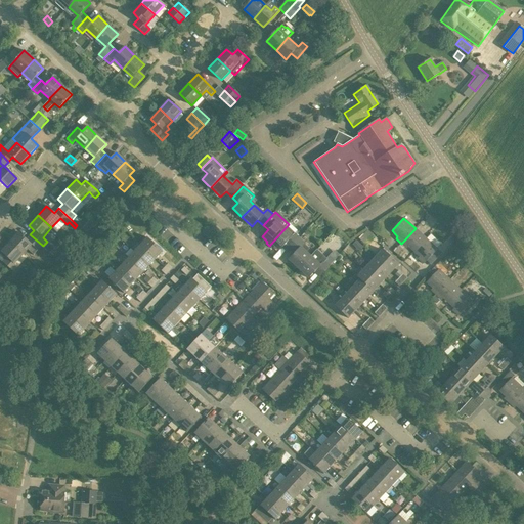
[(289,250),(299,237),(295,233),(297,231),(289,224),(269,246),(271,248),(272,246),(278,251),(284,245),(289,250)]
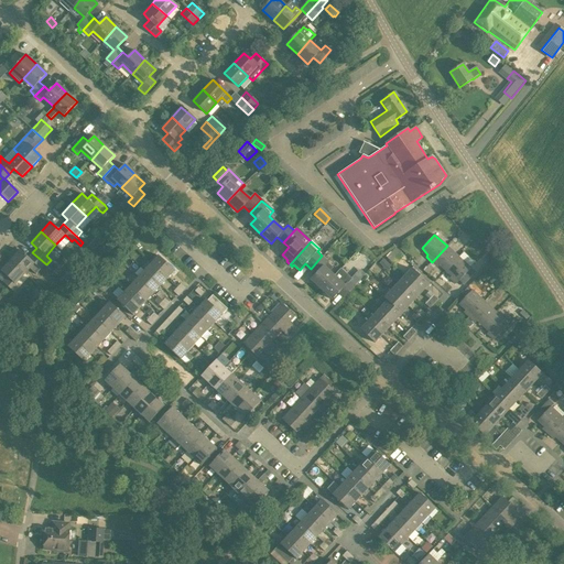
[(445,271),(458,257),(447,246),(432,262),(437,267),(438,264),(445,271)]
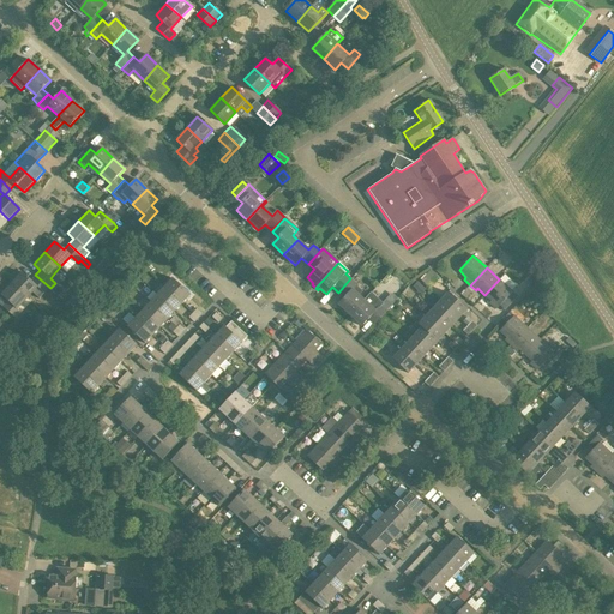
[(11,283),(26,298),(31,293),(40,300),(44,294),(46,296),(50,290),(49,289),(50,288),(35,275),(30,281),(20,272),(11,283)]
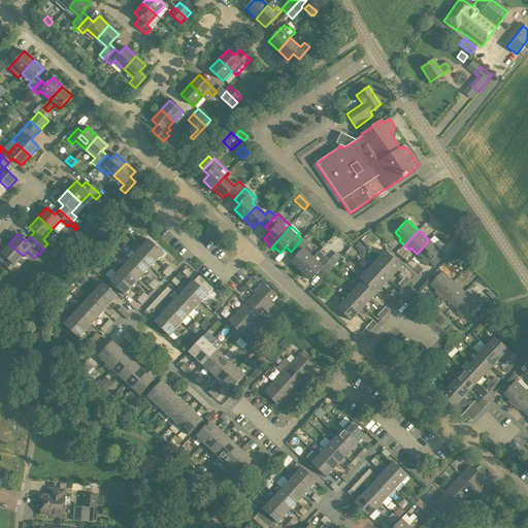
[(147,239),(141,246),(157,261),(164,254),(147,239)]
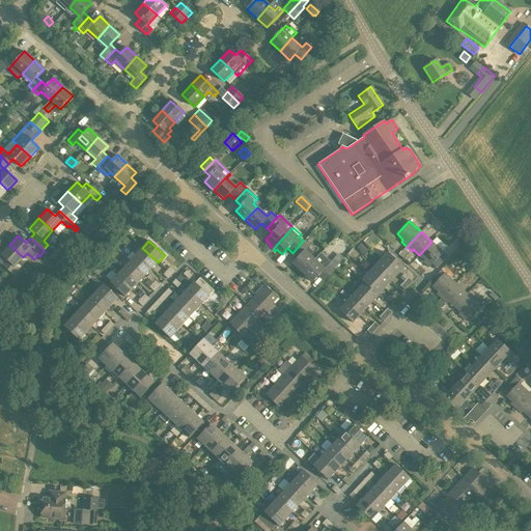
[(308,266),(314,259),(311,256),(313,252),(308,247),(309,246),(303,241),(292,253),(298,257),(292,263),(302,273),(308,266)]
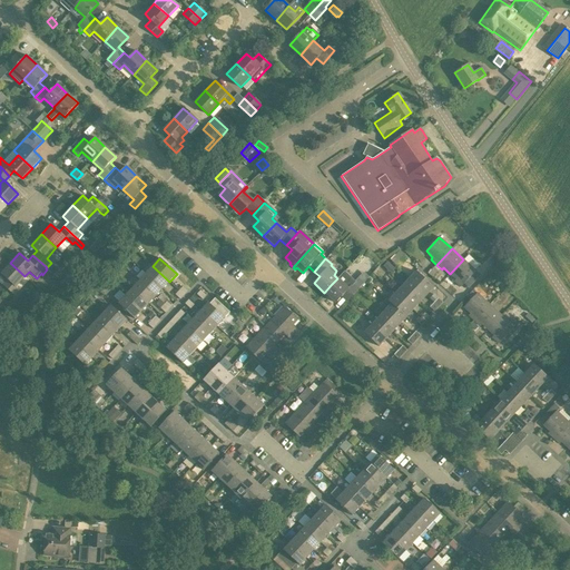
[(475,271),(463,259),(450,274),(455,278),(454,281),(460,286),(475,271)]
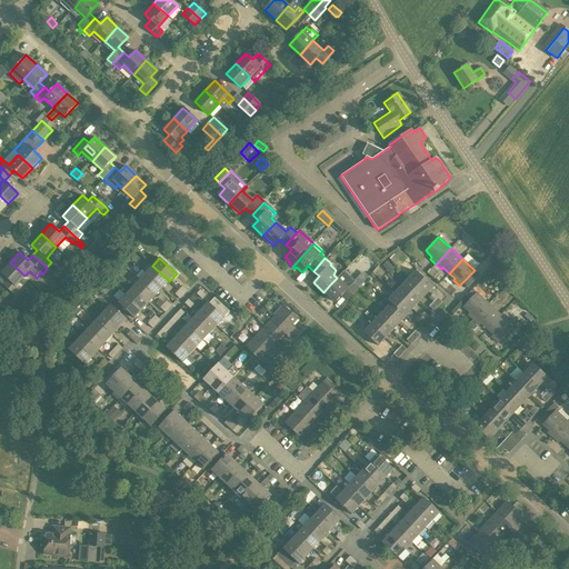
[(15,286),(25,276),(10,262),(0,272),(7,278),(1,283),(15,296),(19,290),(15,286)]
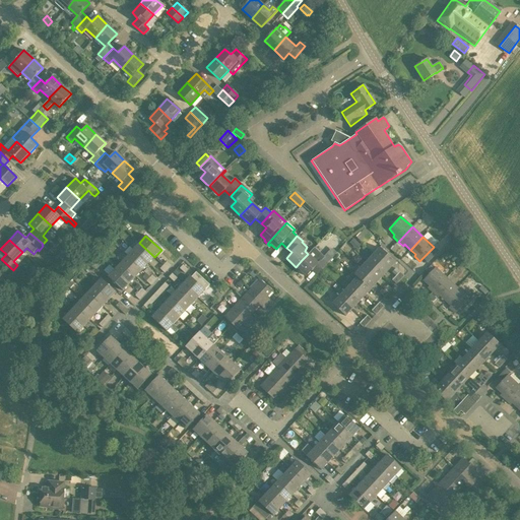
[(353,240),(349,244),(354,248),(358,244),(353,240)]
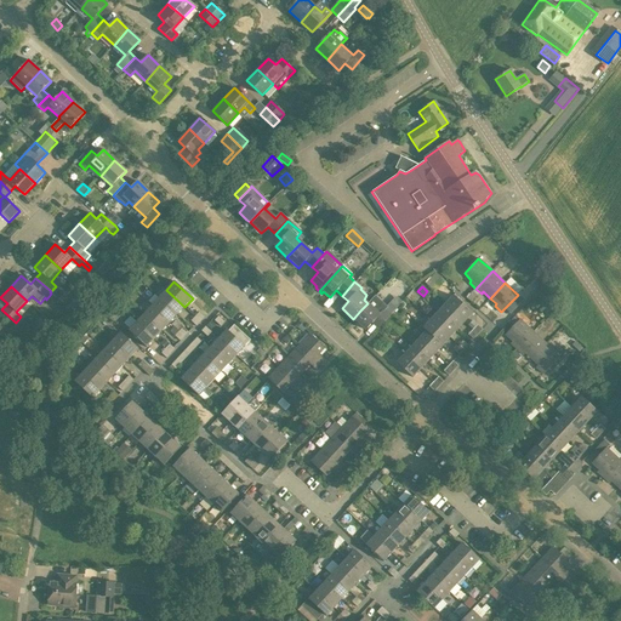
[(184,307),(166,290),(159,297),(177,315),(184,307)]
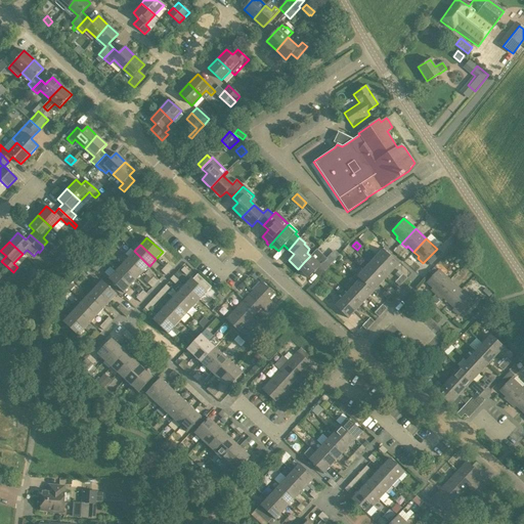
[(402,250),(398,247),(393,252),(397,255),(402,250)]
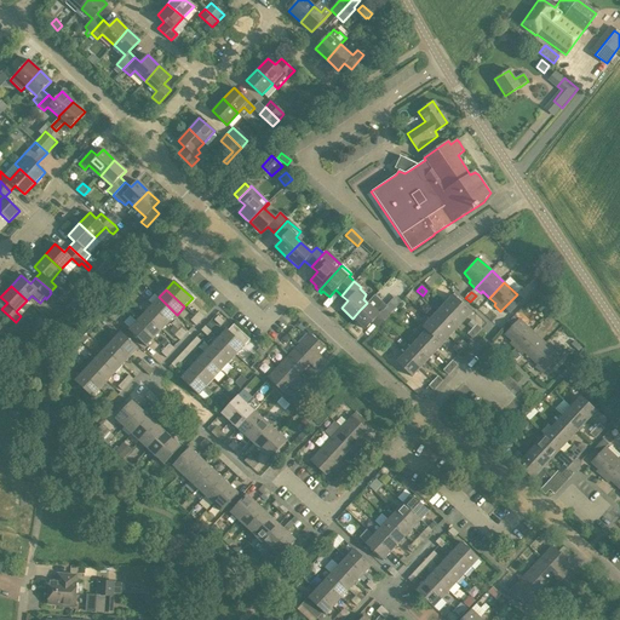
[(451,294),(443,303),(463,321),(470,313),(451,294)]
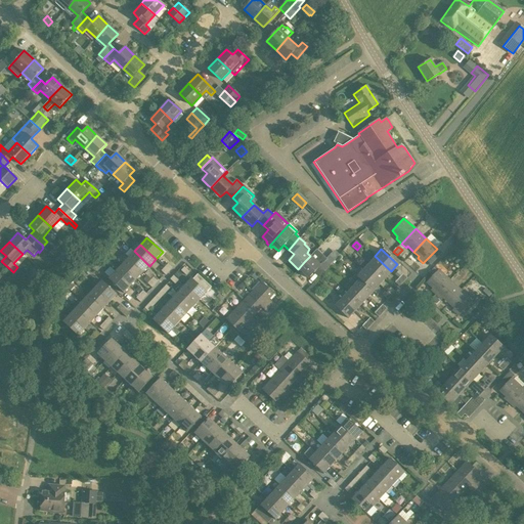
[(304,262),(298,269),(308,278),(313,272),(318,277),(330,266),(324,262),(328,259),(316,250),(310,256),(304,262)]
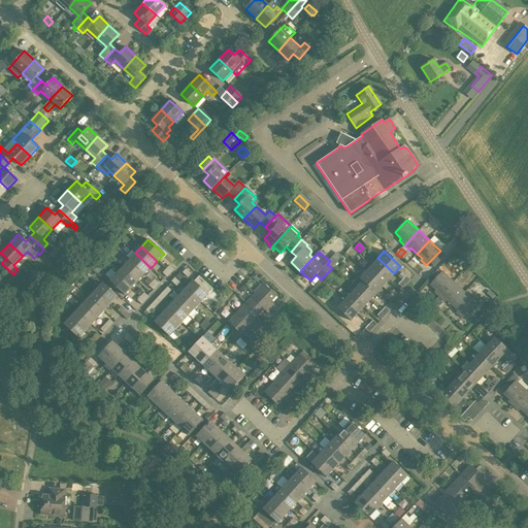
[(151,268),(135,253),(128,260),(144,274),(151,268)]
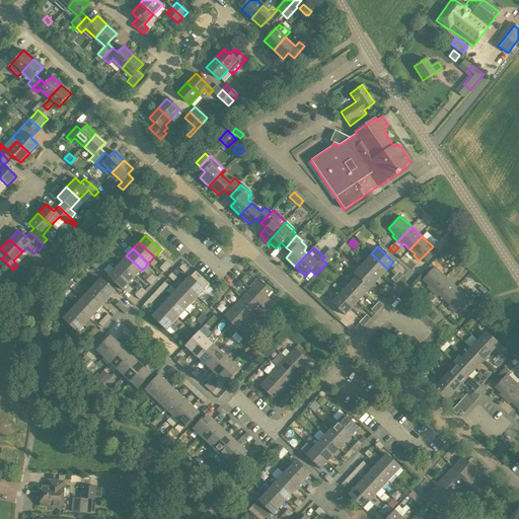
[(365,261),(381,275),(387,269),(371,253),(365,261)]
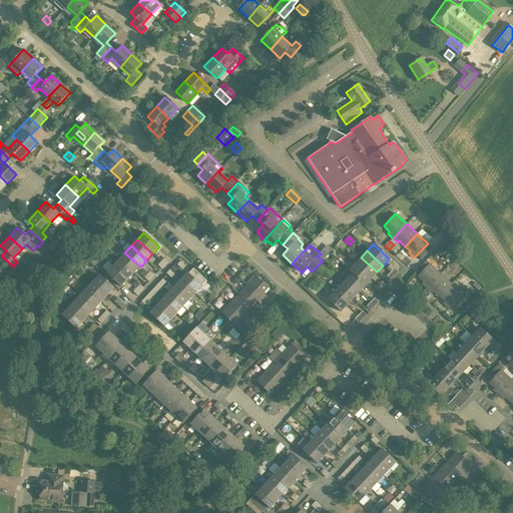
[(118,259),(134,274),(140,267),(124,252),(118,259)]
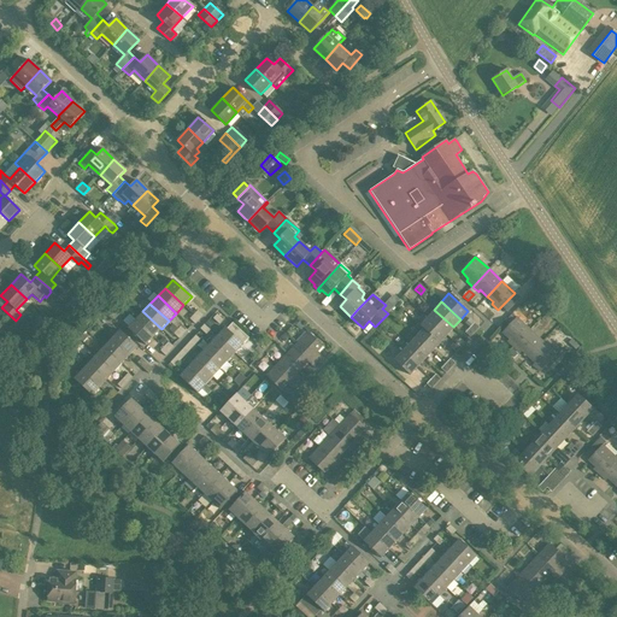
[(453,327),(434,310),(427,317),(446,335),(453,327)]
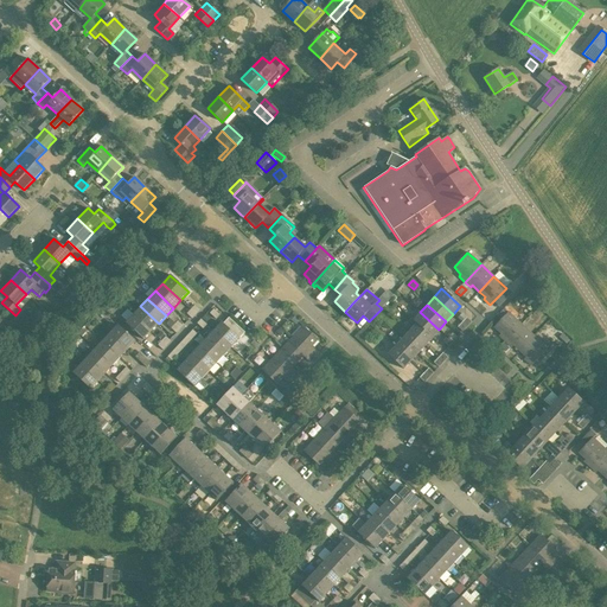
[(133,314),(151,331),(159,324),(140,306),(133,314)]
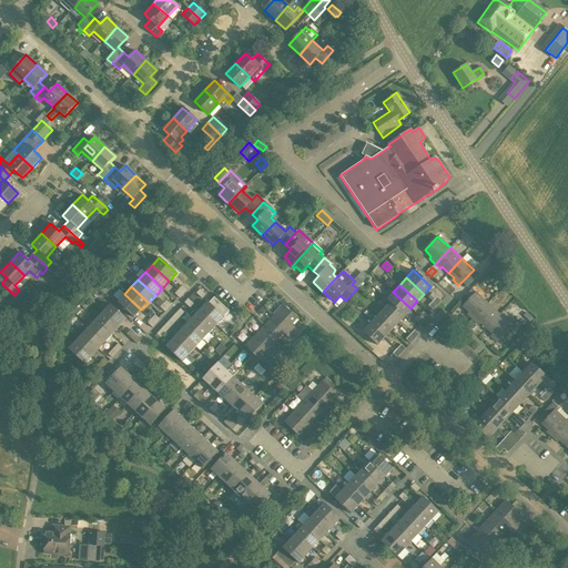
[(206,295),(201,290),(196,293),(203,300),(206,295)]
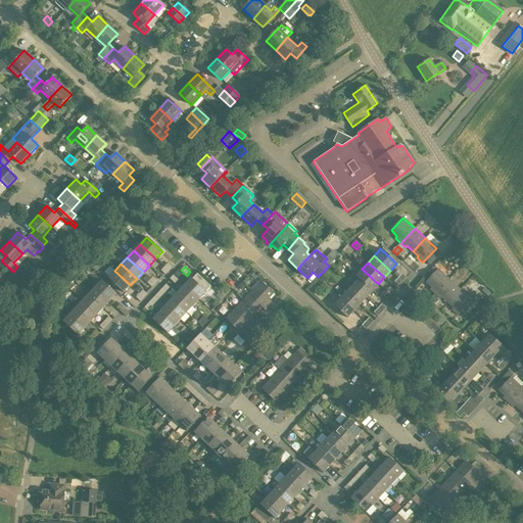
[(430,289),(435,294),(449,280),(437,269),(436,271),(432,268),(428,273),(431,276),(426,282),(431,287),(430,289)]
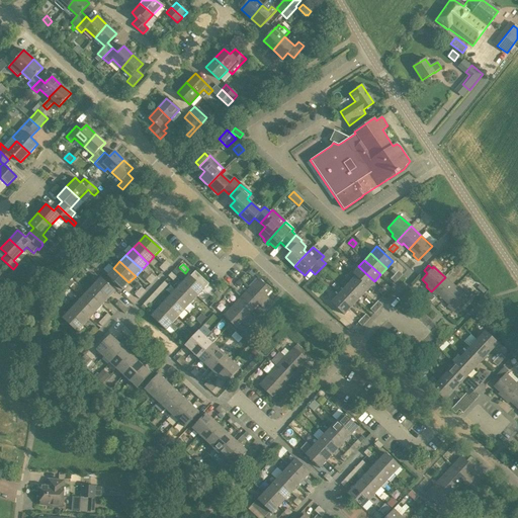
[(355,275),(368,288),(374,281),(358,266),(352,273),(355,275)]
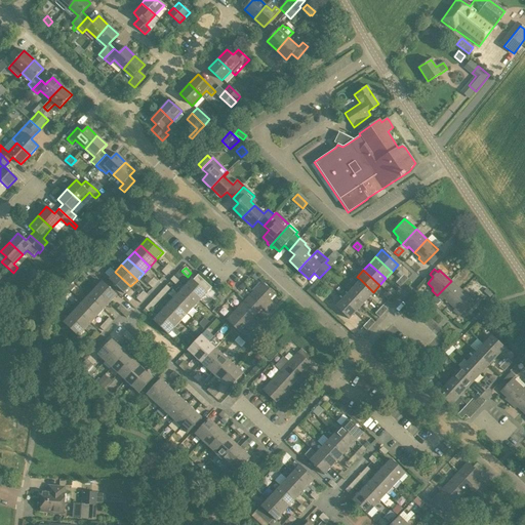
[(124,293),(130,286),(115,272),(108,279),(124,293)]
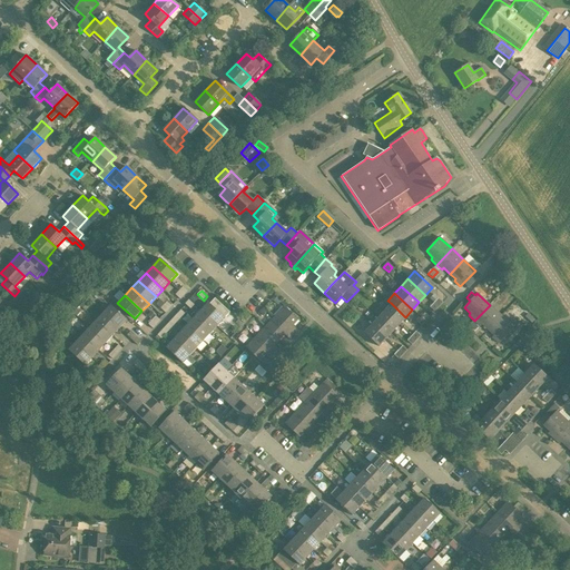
[(199,311),(216,326),(224,318),(225,318),(229,313),(215,300),(209,305),(207,303),(199,311)]
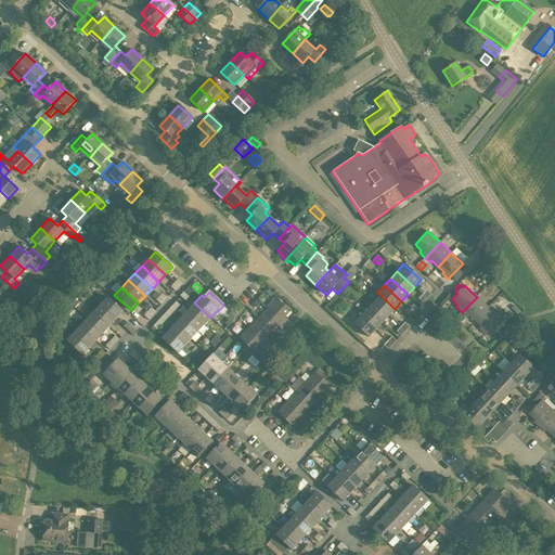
[(190,298),(184,293),(180,297),(185,302),(190,298)]
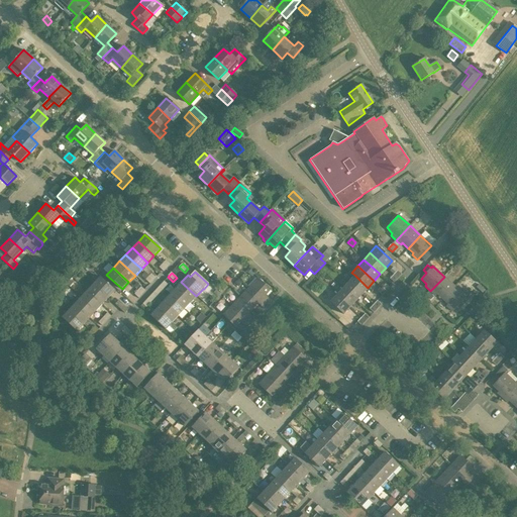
[(368,288),(354,275),(348,282),(362,294),(368,288)]
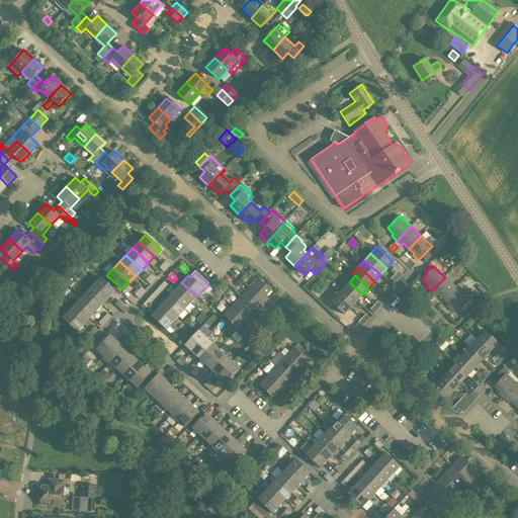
[(99,277),(93,284),(108,298),(115,291),(99,277)]
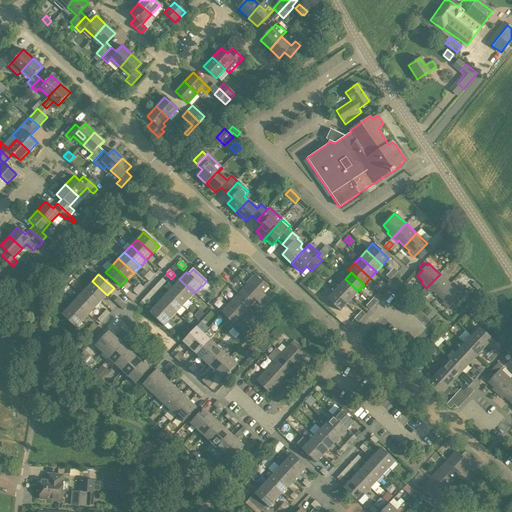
[(439,296),(450,284),(440,274),(426,288),(431,293),(433,291),(439,296)]
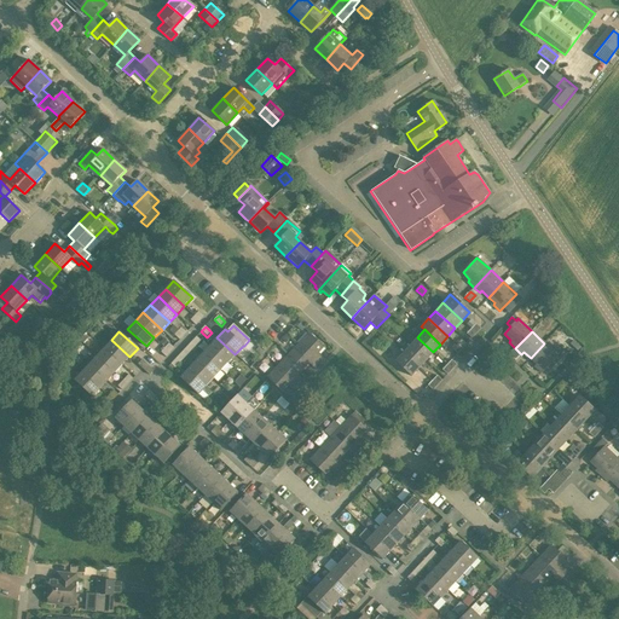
[(308,333),(298,343),(320,365),(324,360),(318,354),(324,347),(308,333)]
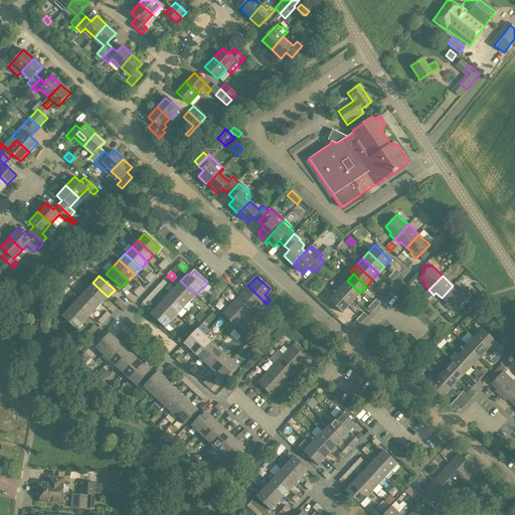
[(11,285),(16,290),(22,283),(17,279),(11,285)]
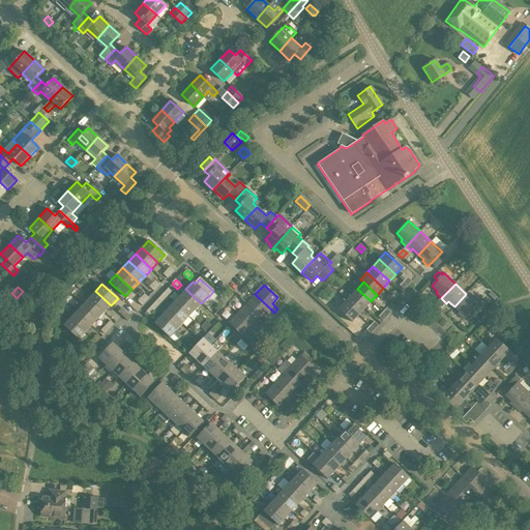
[(169,289),(164,294),(168,297),(172,292),(169,289)]
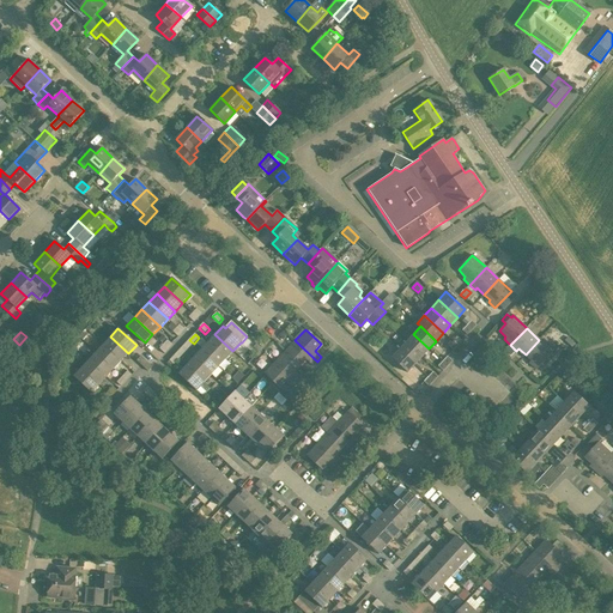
[(207,343),(225,359),(232,351),(214,334),(207,343)]
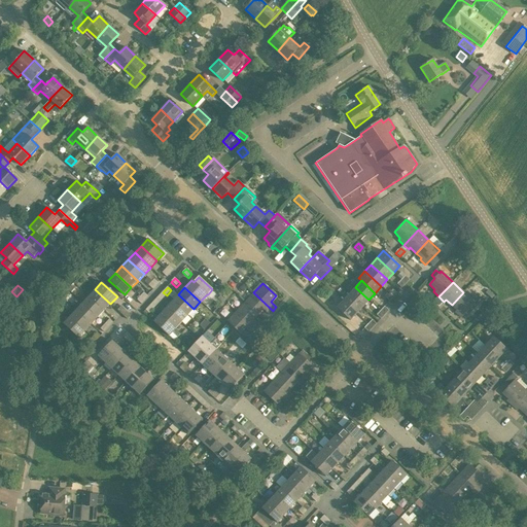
[(369,300),(355,287),(349,293),(362,307),(369,300)]
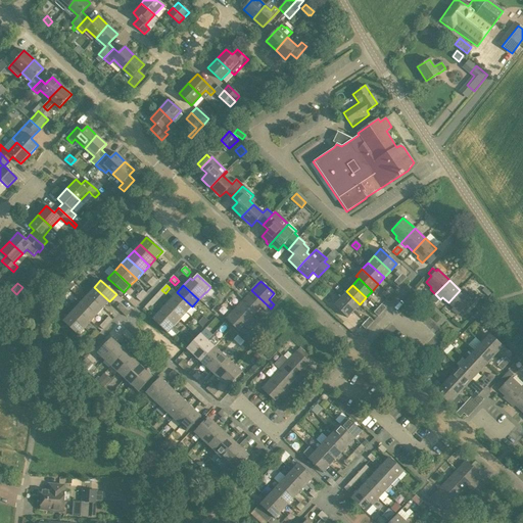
[(109,301),(94,287),(88,293),(103,308),(109,301)]
